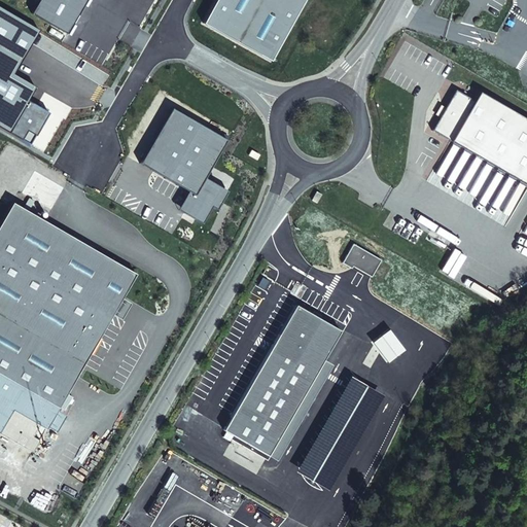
[(86,0),(39,0),(32,12),(68,33),(86,0)]
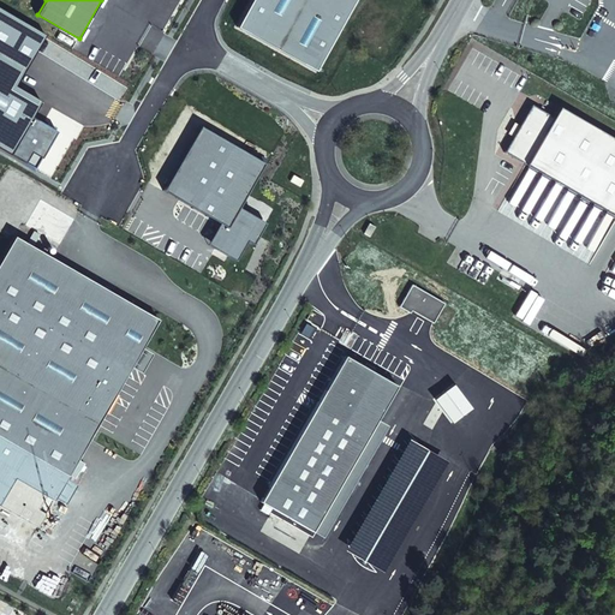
[(251,0),(237,27),(316,70),(354,0),(251,0)]
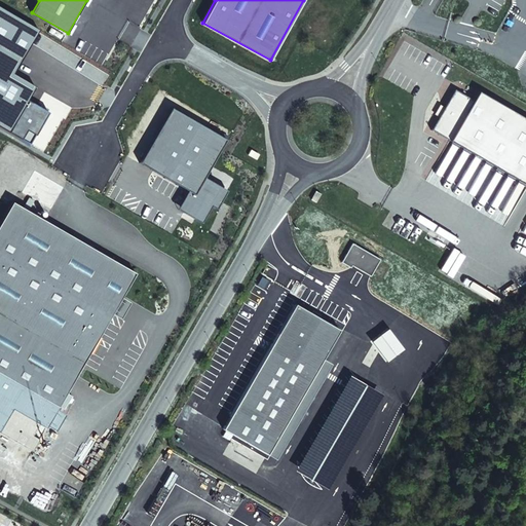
[(473,101),(455,90),(433,129),(525,184),(525,118),(479,91),(473,101)]
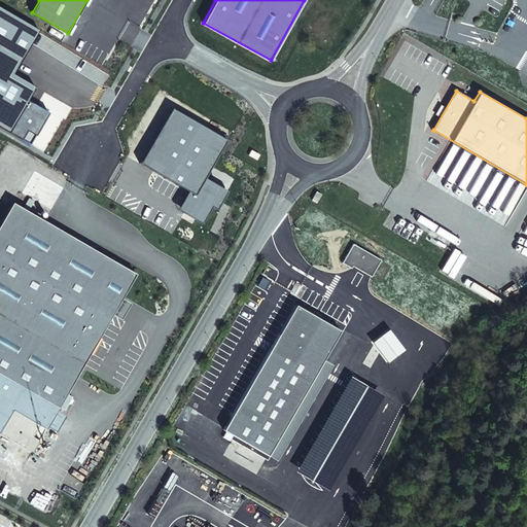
[(227,140),(172,108),(140,163),(188,191),(183,200),(187,210),(184,213),(202,223),(212,206),(217,209),(227,191),(205,178),(227,140)]
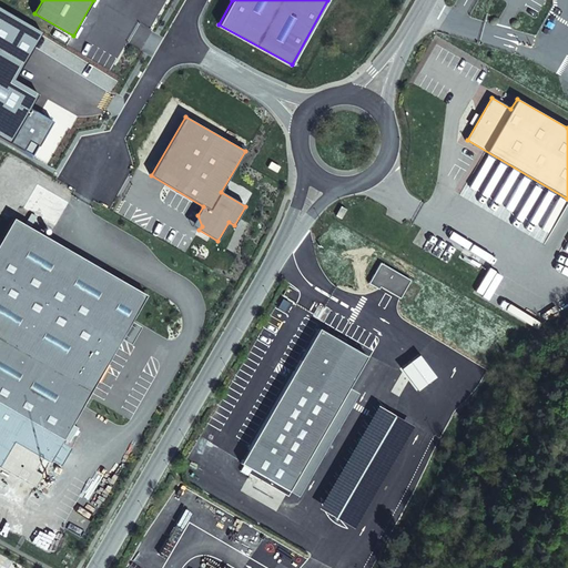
[(346,210),(341,206),(336,215),(341,219),(346,210)]
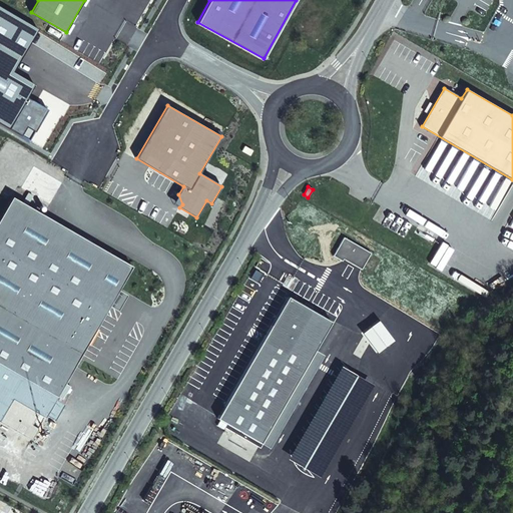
[(81,237),(11,196),(0,215),(0,364),(56,397),(74,366),(79,357),(119,289),(132,267),(81,237)]
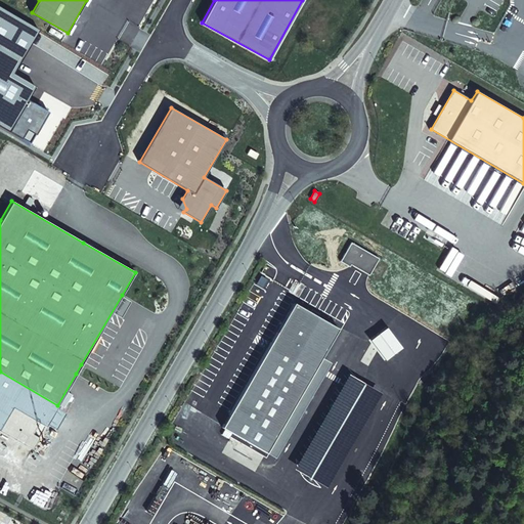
[(379,258),(351,242),(340,261),(349,266),(350,264),(368,275),(379,258)]
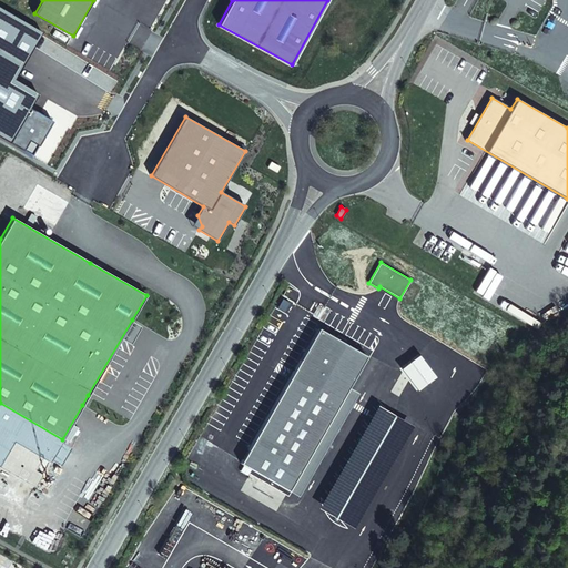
[(240,464),(288,492),(366,356),(343,343),(336,340),(318,328),(240,464)]
